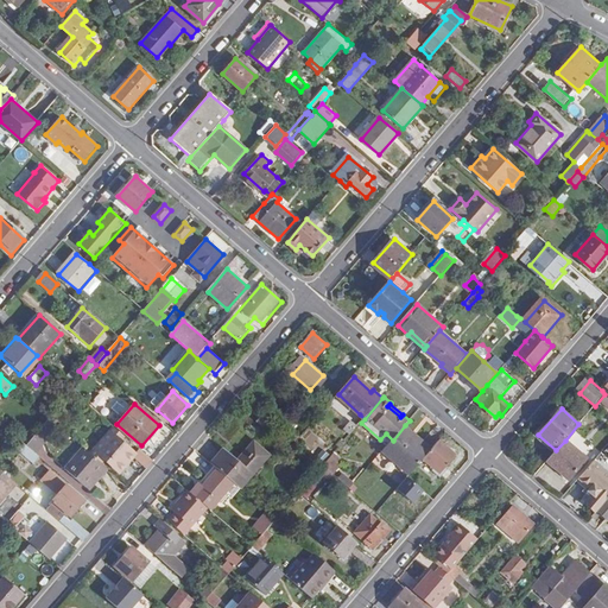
[(270,434),(277,425),(265,415),(258,423),(270,434)]
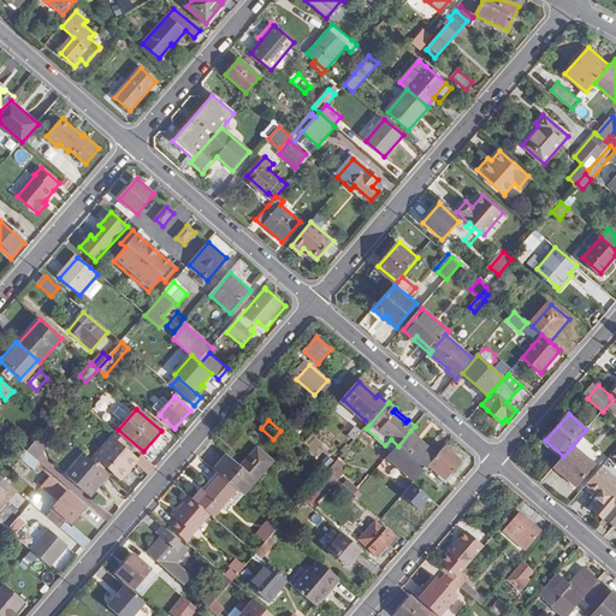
[(366,428),(369,425),(365,420),(351,434),(356,439),(366,428)]
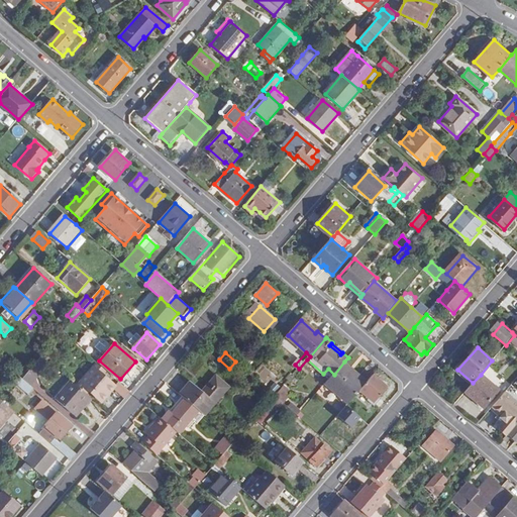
[(31,386),(52,363),(43,355),(23,379),(31,386)]
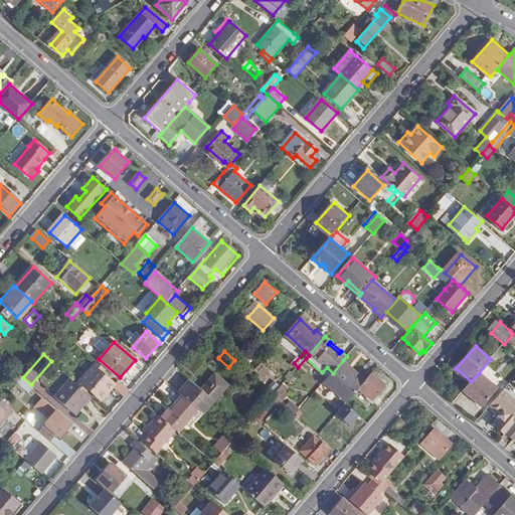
[(348,401),(359,388),(366,380),(343,360),(333,373),(329,377),(325,382),(348,401)]
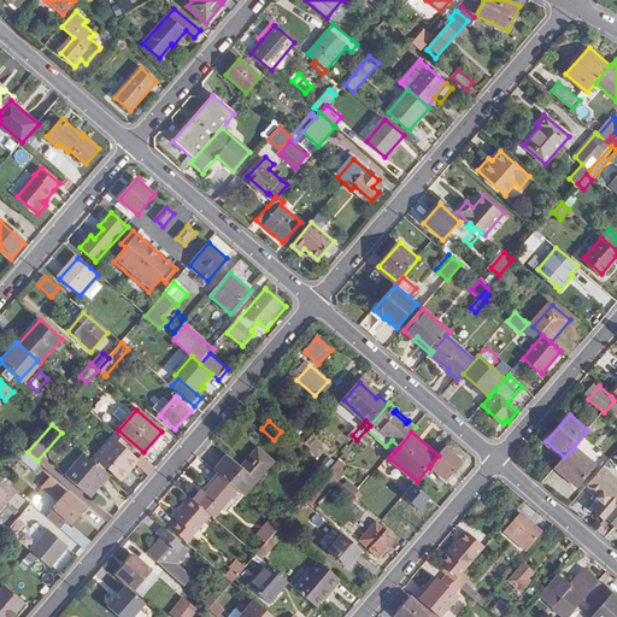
[(150,476),(157,469),(116,433),(93,460),(103,469),(105,466),(121,480),(135,464),(150,476)]
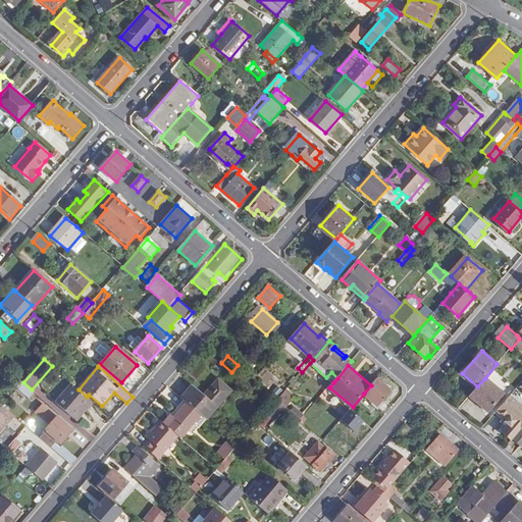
[(331,372),(326,377),(333,382),(337,378),(331,372)]
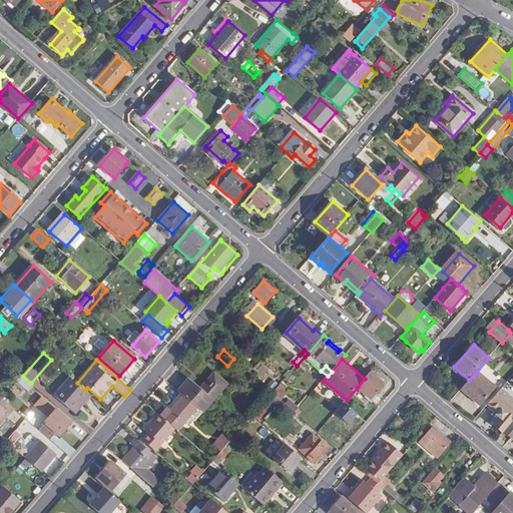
[(385,383),(372,371),(365,379),(358,387),(372,399),(385,383)]
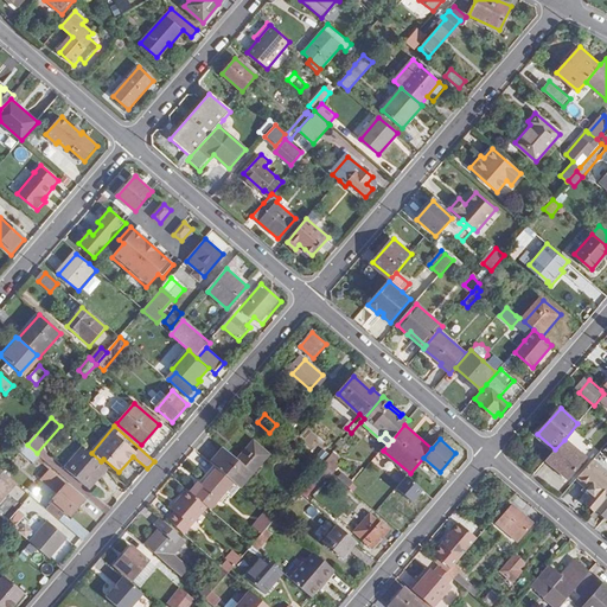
[(270,454),(254,440),(248,447),(264,462),(270,454)]
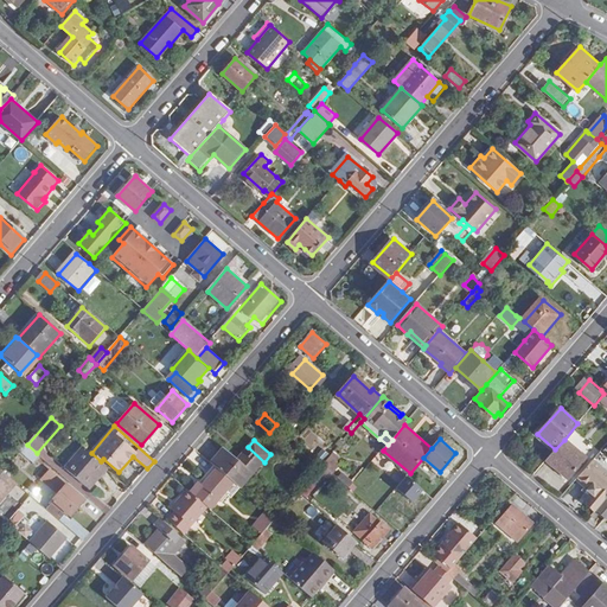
[(567,479),(585,459),(564,440),(555,449),(545,461),(567,479)]
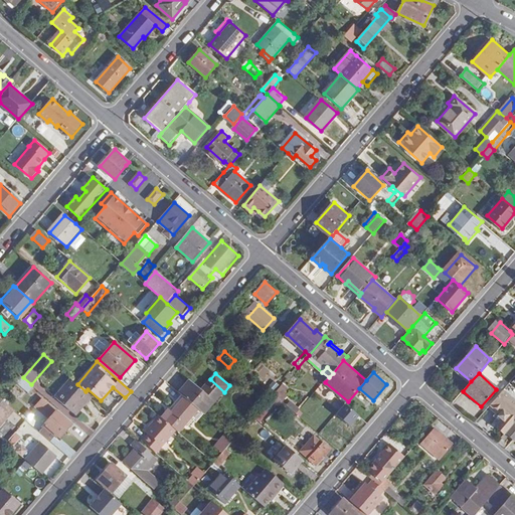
[(55,397),(73,412),(89,394),(86,391),(77,384),(70,379),(55,397)]
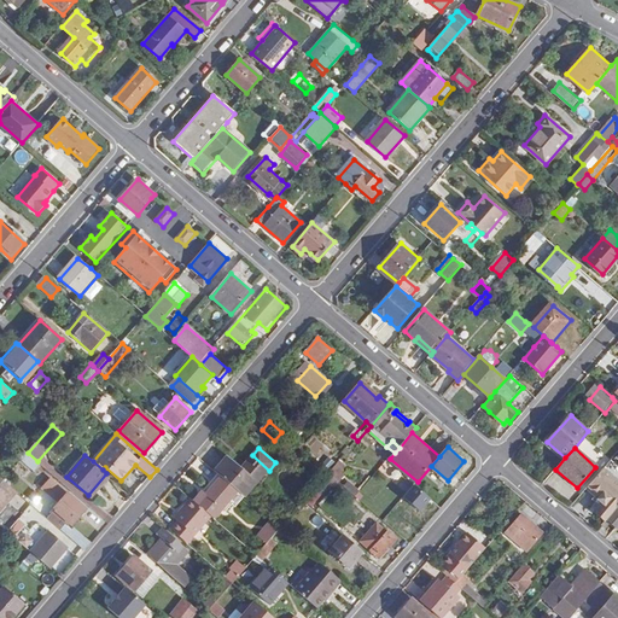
[(242,467),(228,455),(215,471),(222,477),(238,490),(245,497),(269,471),(252,455),(242,467)]
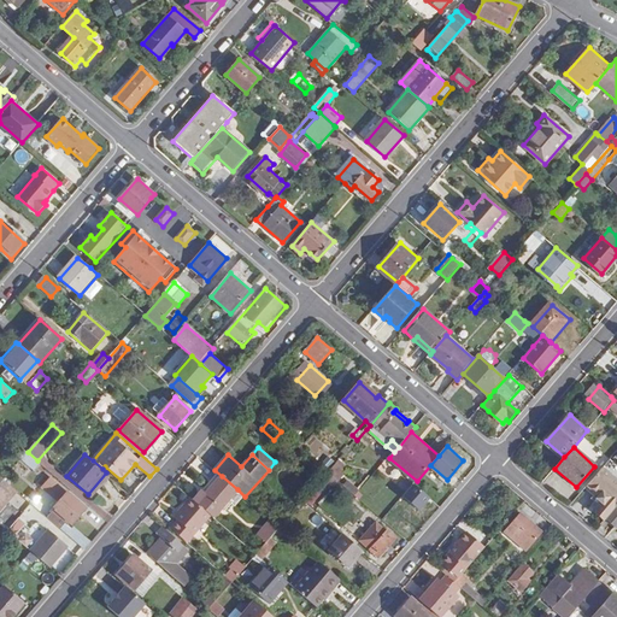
[(340,474),(350,463),(342,457),(328,472),(341,483),(346,477),(340,474)]
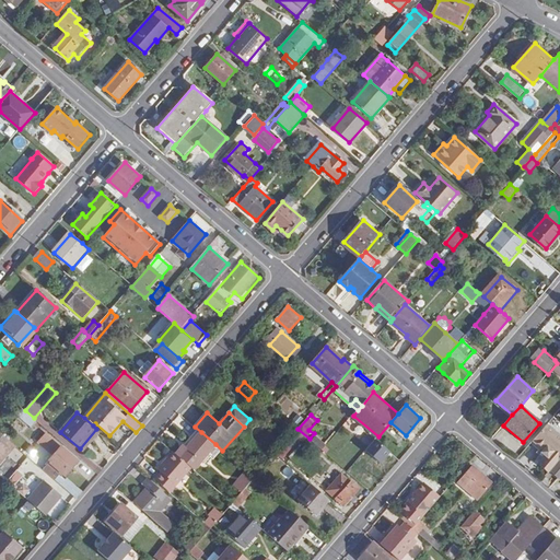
[(559,435),(547,424),(534,441),(544,450),(541,452),(546,456),(540,462),(550,470),(559,459),(559,435)]
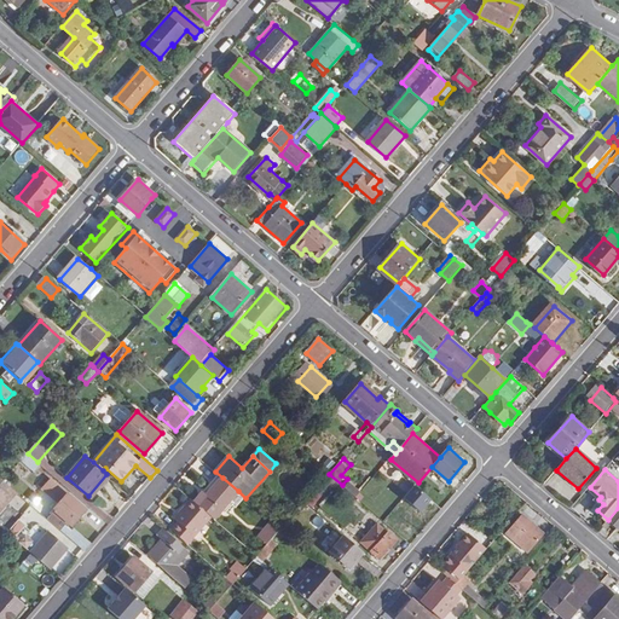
[(223,509),(238,491),(223,478),(206,496),(202,492),(194,502),(210,515),(214,519),(223,509)]
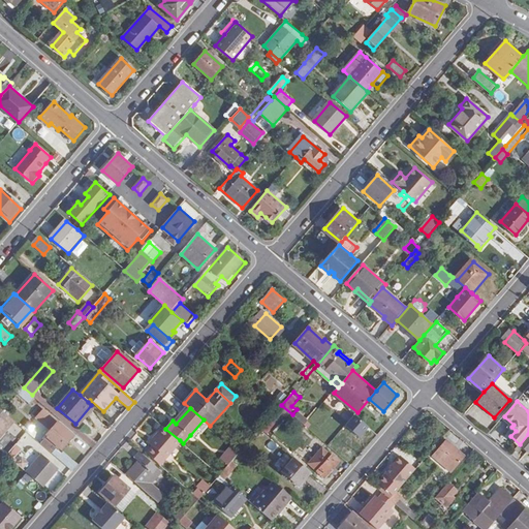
[(0,438),(16,422),(3,411),(0,414),(0,438)]
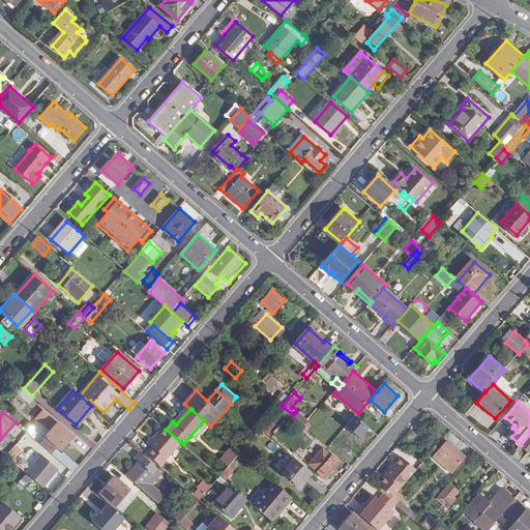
[(52,432),(40,444),(51,452),(56,446),(61,451),(74,437),(45,412),(37,419),(52,432)]
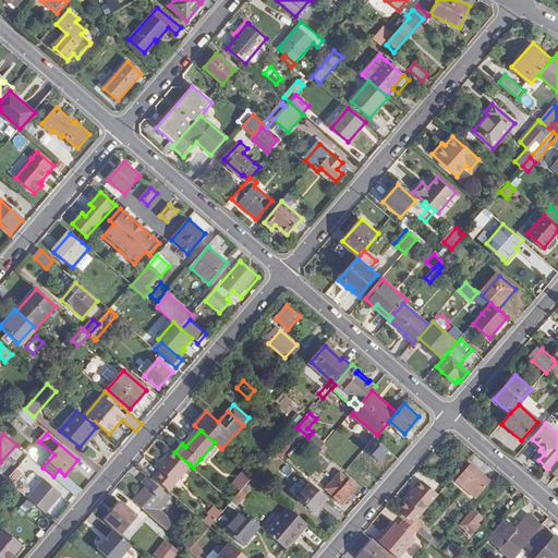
[(322,449),(326,445),(317,437),(314,441),(322,449)]
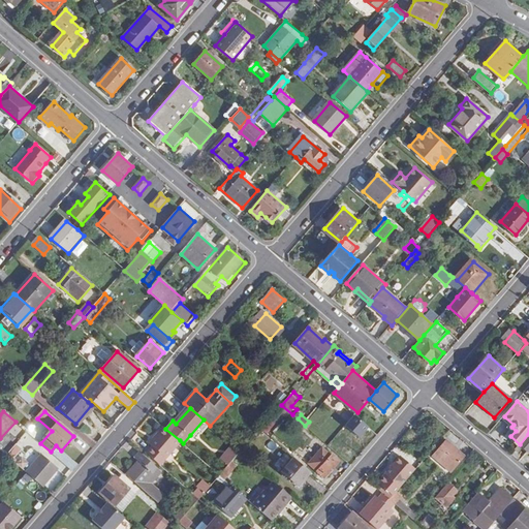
[(346,426),(360,437),(369,427),(355,415),(346,426)]
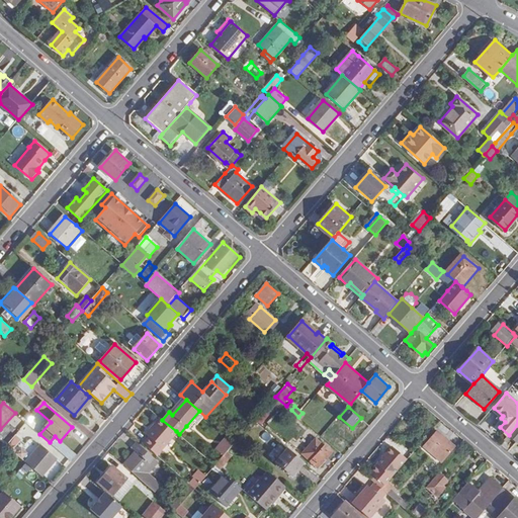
[(148,436),(143,442),(156,454),(176,431),(162,420),(160,417),(145,433),(148,436)]
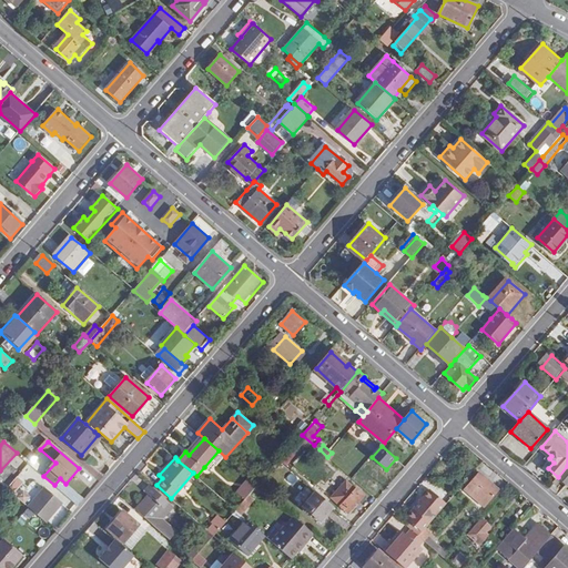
[(567,485),(567,483),(567,466),(558,477),(567,485)]
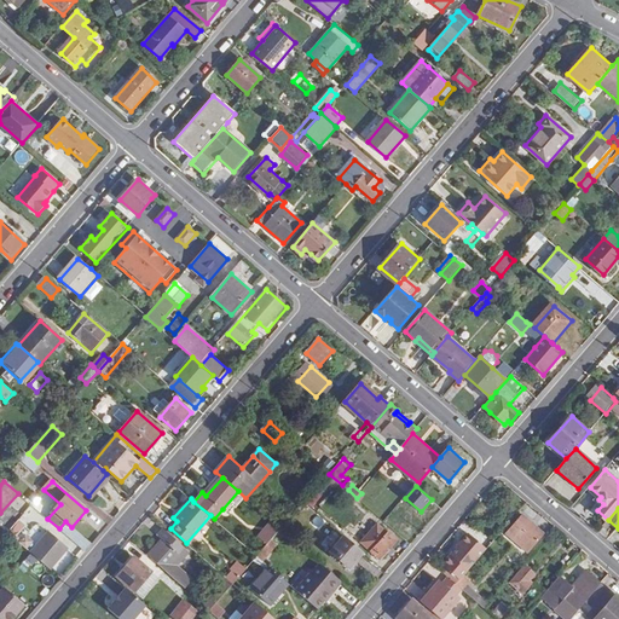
[(528,554),(545,536),(522,516),(507,534),(528,554)]
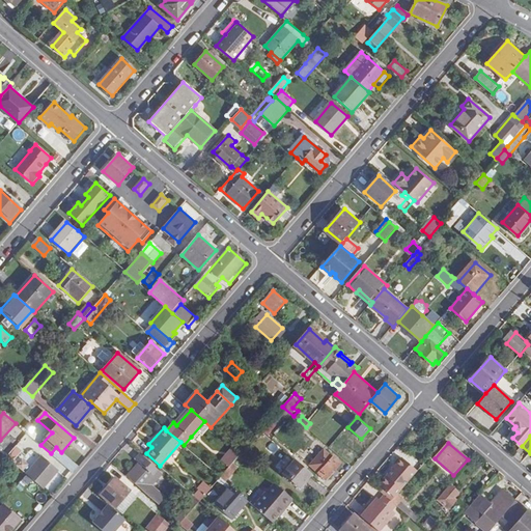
[(240,456),(231,449),(221,462),(230,468),(234,463),(240,456)]
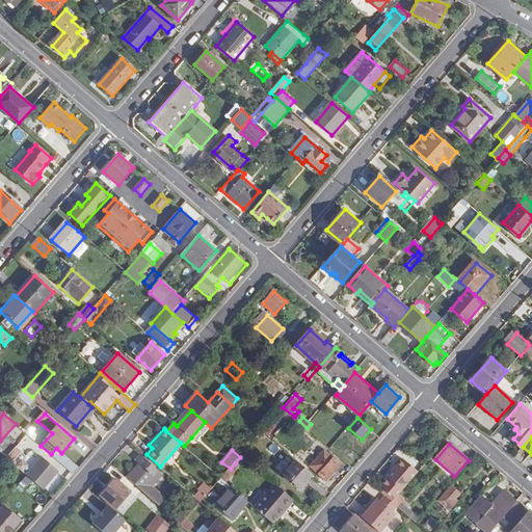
[(328,480),(343,463),(335,457),(334,459),(324,450),(313,464),(322,472),(321,474),(328,480)]
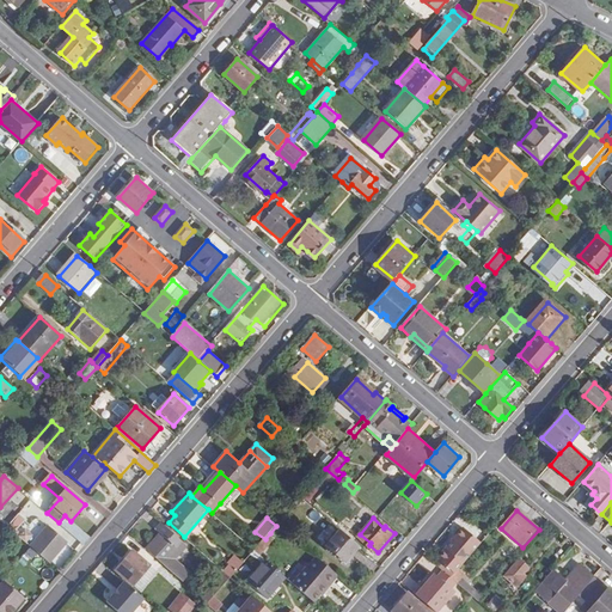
[(67,542),(48,525),(30,545),(35,550),(49,562),(67,542)]
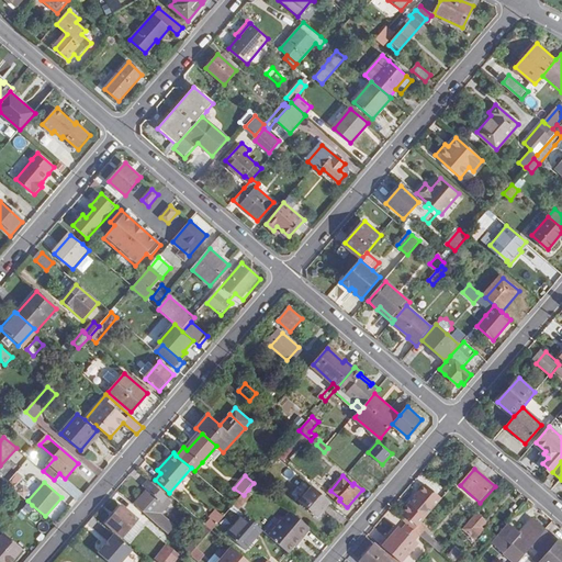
[(82,496),(66,482),(62,486),(78,501),(82,496)]
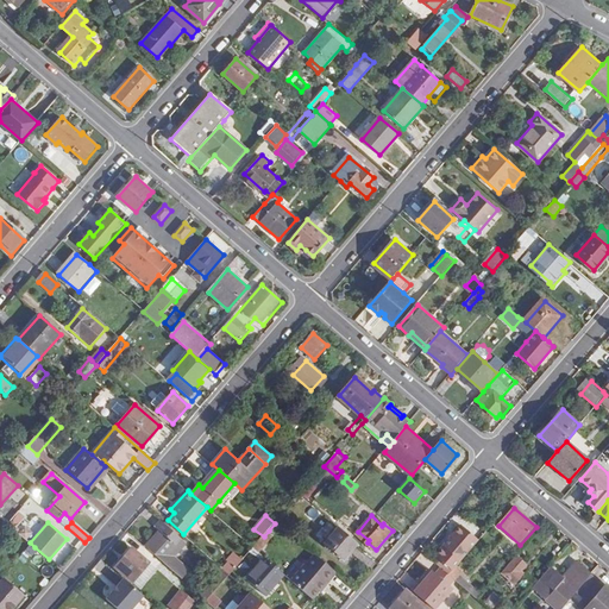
[(24,526),(18,533),(26,540),(33,533),(24,526)]
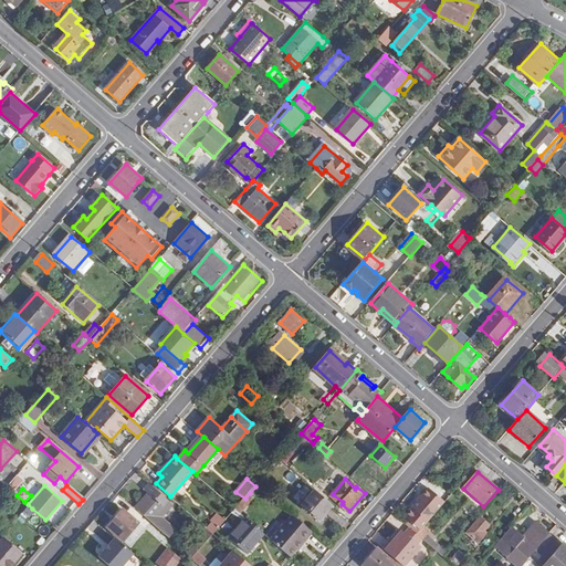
[(155,489),(137,511),(170,540),(178,531),(163,517),(173,506),(168,502),(169,501),(155,489)]
